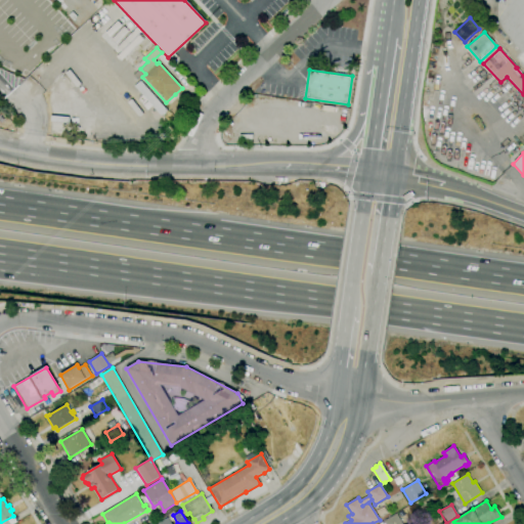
[(385,523),(384,521),(396,514),(402,523),(385,523)]
